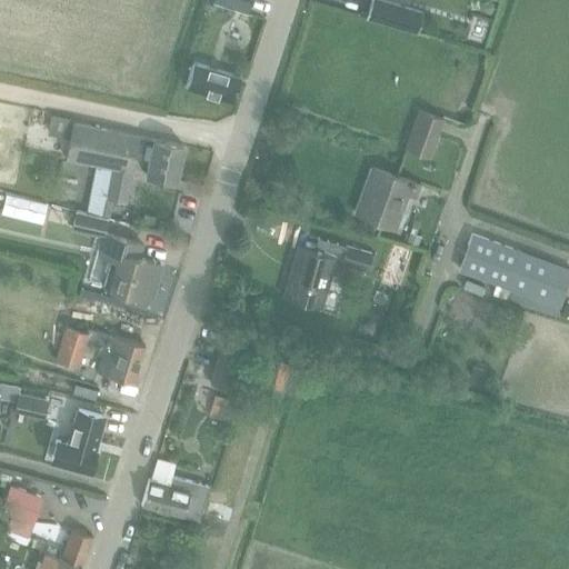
[(212,0),(212,2),(248,13),(251,0),(212,0)]
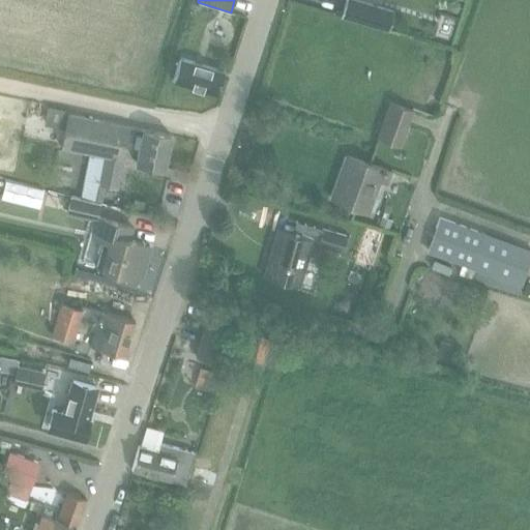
[(345,0),(341,16),(387,31),(393,13),(354,0),(345,0)]
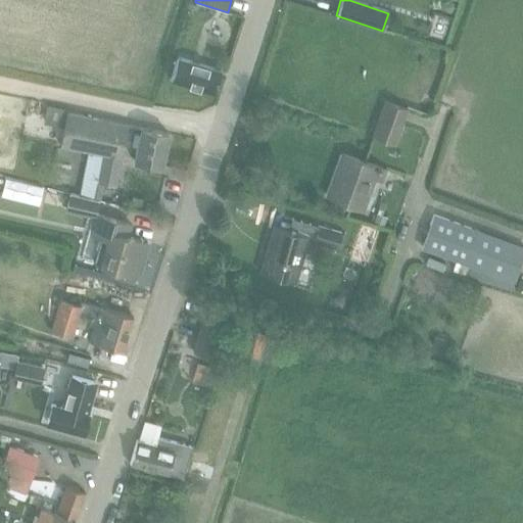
[(449,6),(444,26),(460,30),(465,11),(449,6)]
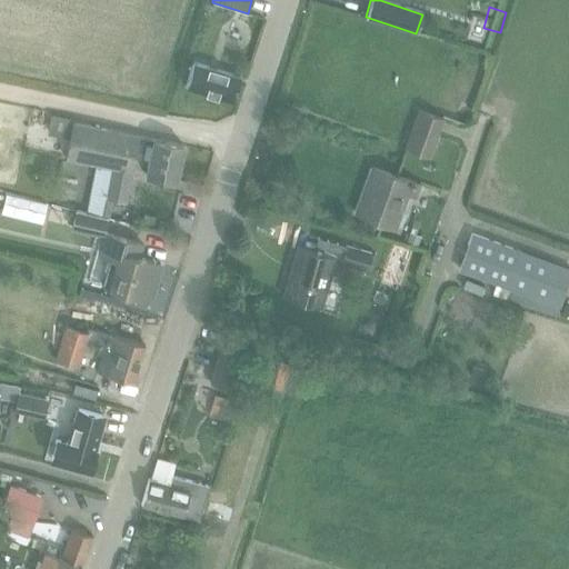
[(186,87),(232,101),(240,77),(193,62),(186,87)]
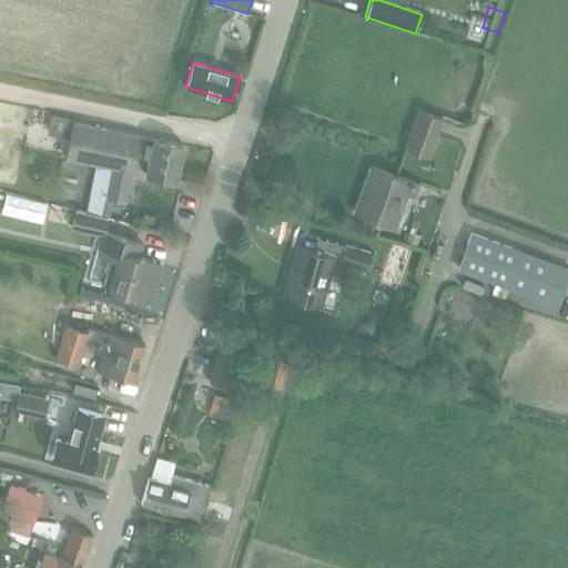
[(405,146),(426,154),(428,154),(442,119),(418,110),(405,146)]
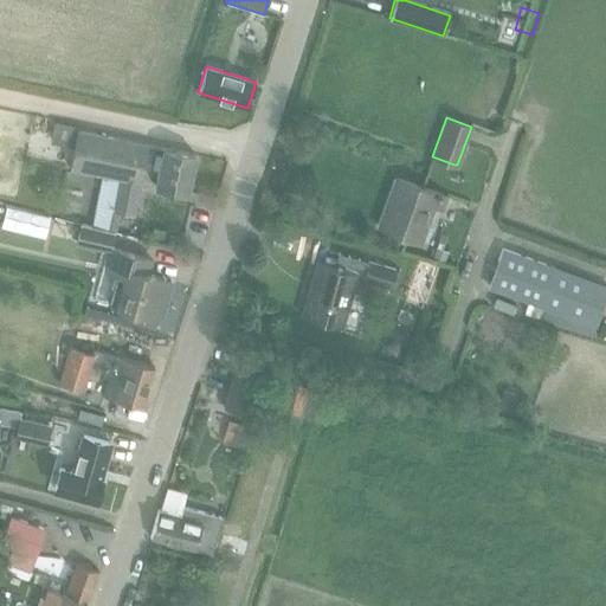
[(155,185),(165,187),(187,192),(195,155),(77,130),(70,165),(103,172),(91,227),(110,232),(115,211),(135,216),(146,163),(159,167),(155,185)]
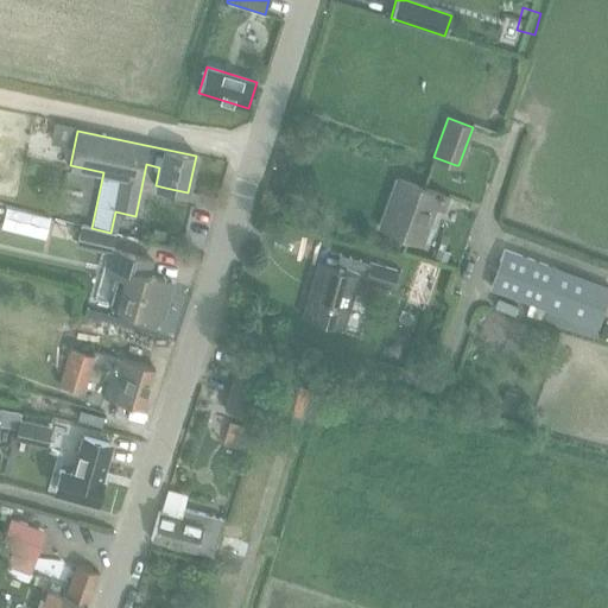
[(380,228),(403,236),(419,242),(432,208),(442,211),(447,197),(398,179),(380,228)]
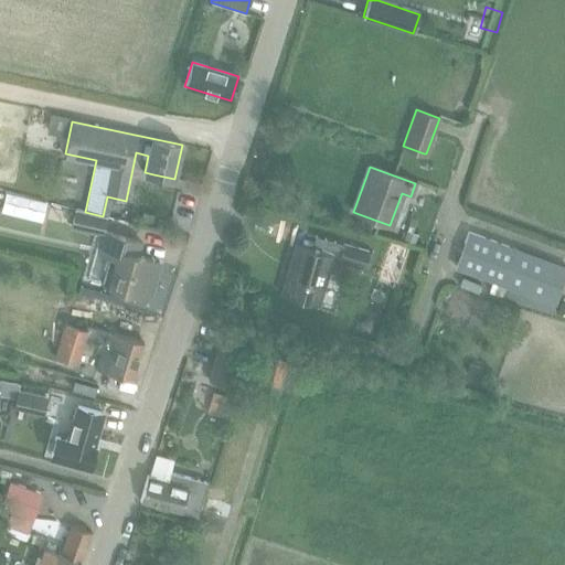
[(21,185),(17,202),(59,215),(64,200),(21,185)]
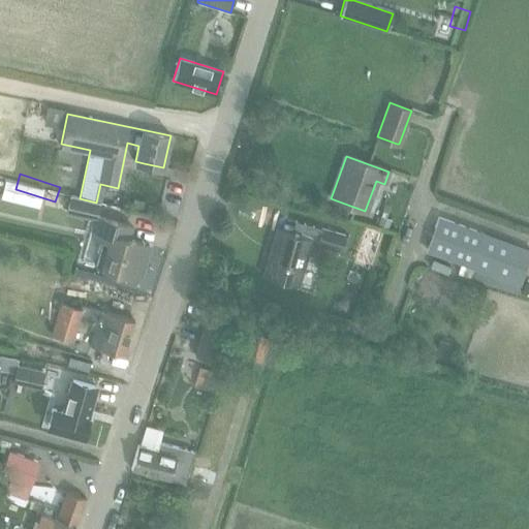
[(70,195),(66,213),(90,218),(91,215),(95,216),(98,203),(96,203),(80,198),(70,195)]
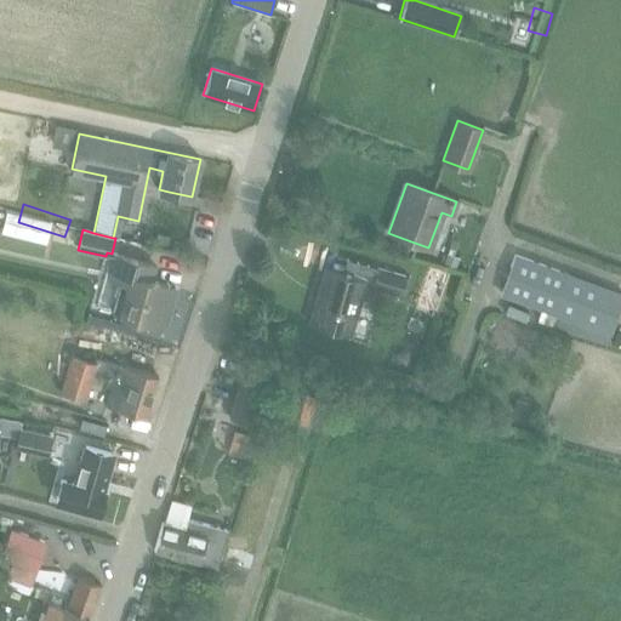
[(121,313),(140,318),(163,325),(170,302),(164,300),(167,285),(151,280),(154,266),(118,255),(110,279),(129,284),(121,313)]
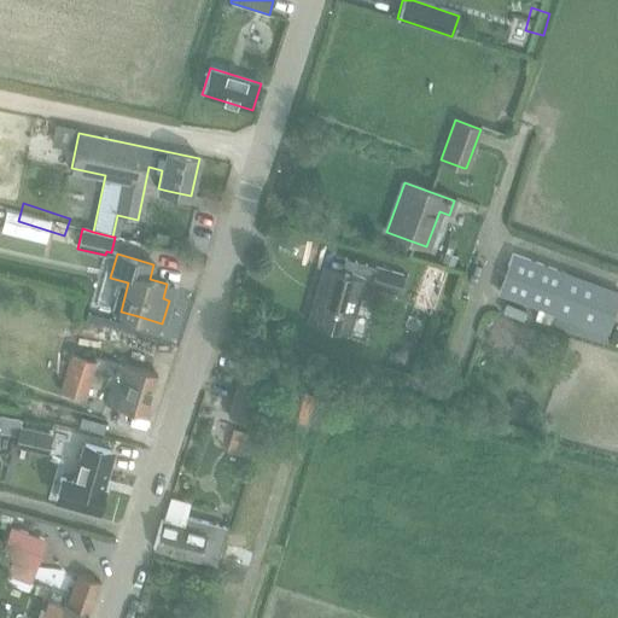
[(495,295),(605,334),(617,296),(617,292),(511,254),(495,295)]
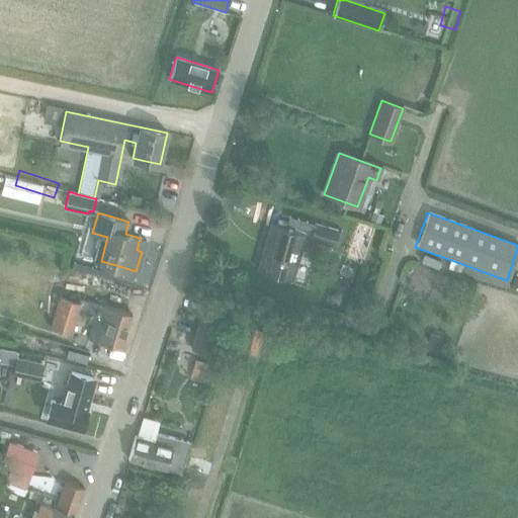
[(258,269),(277,275),(292,279),(306,234),(270,224),(258,269)]
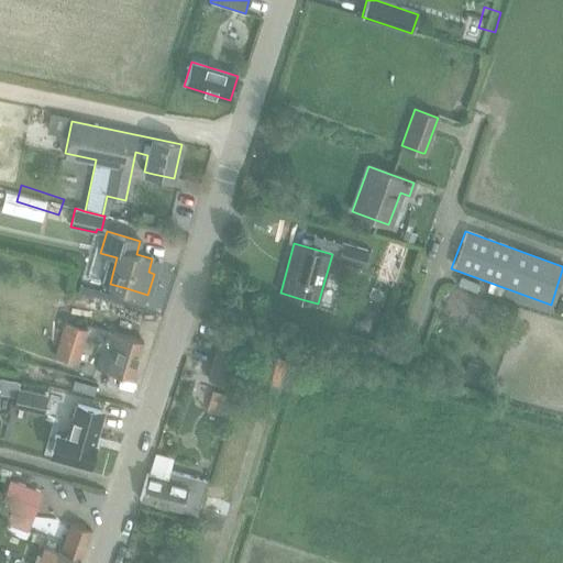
[(338,260),(363,267),(367,250),(342,243),(338,260)]
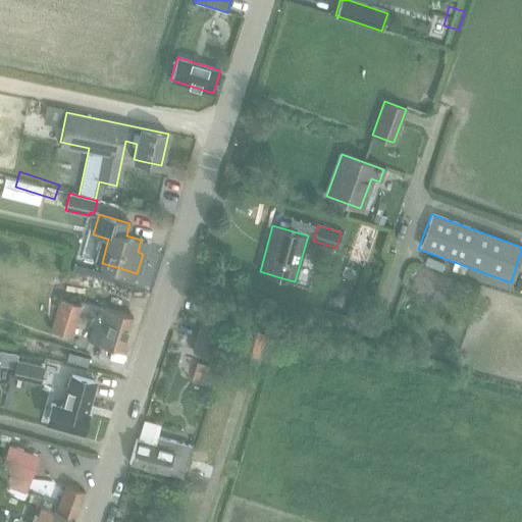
[(48,260),(38,264),(47,285),(56,281),(48,260)]
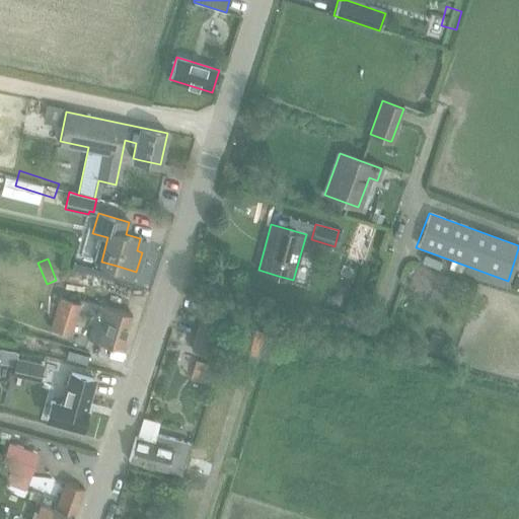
[(86,270),(84,281),(102,285),(104,274),(86,270)]
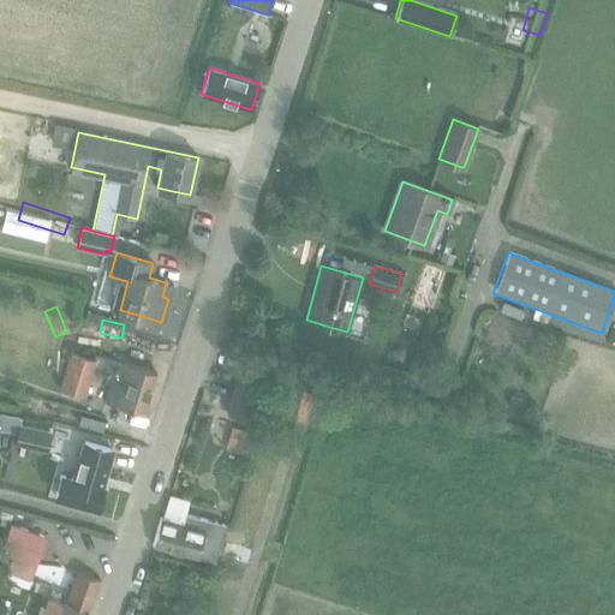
[(107,402),(120,407),(143,413),(156,372),(96,354),(95,358),(73,352),(61,390),(88,399),(96,372),(114,377),(107,402)]
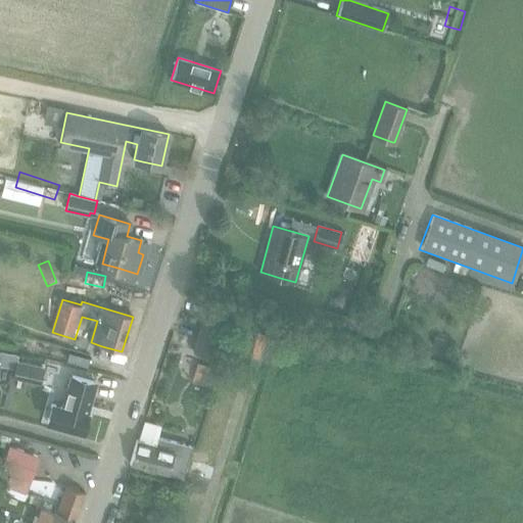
[(193,351),(217,359),(229,318),(205,311),(193,351)]
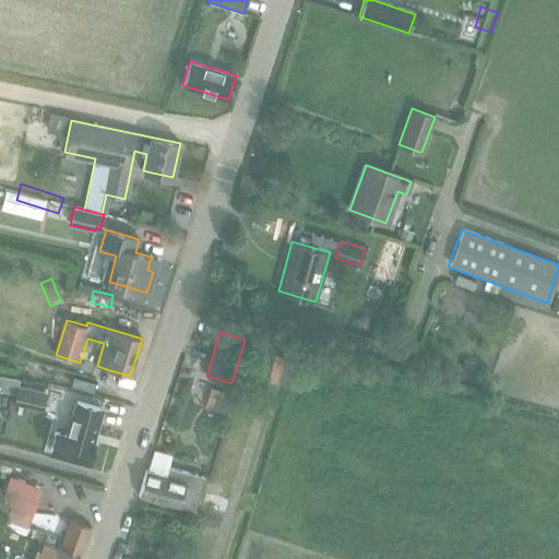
[(251,390),(272,396),(284,357),(263,351),(251,390)]
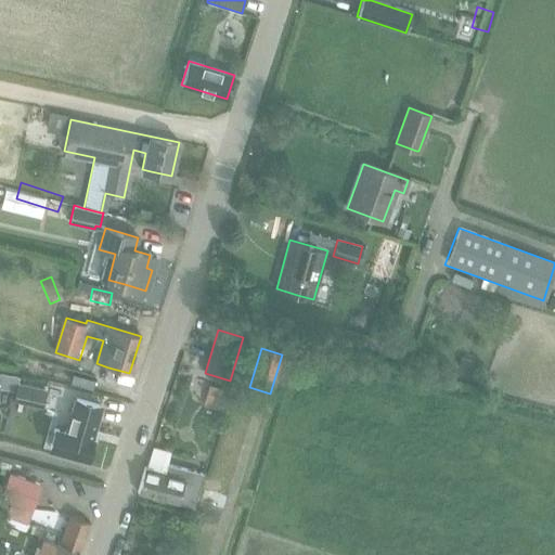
[(14,399),(42,405),(46,389),(17,383),(14,399)]
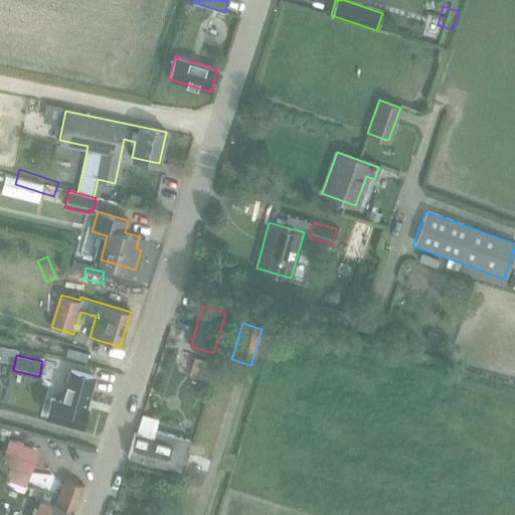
[(44,371),(58,376),(61,366),(46,362),(44,371)]
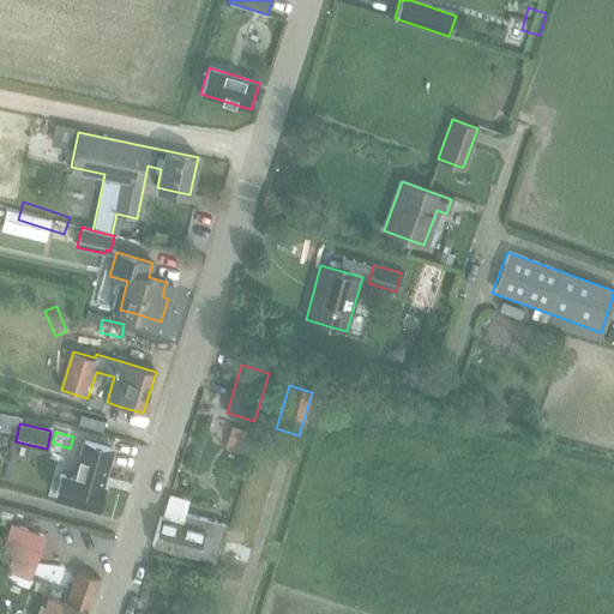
[(60,474),(54,494),(97,506),(103,486),(100,485),(110,447),(84,440),(73,477),(60,474)]
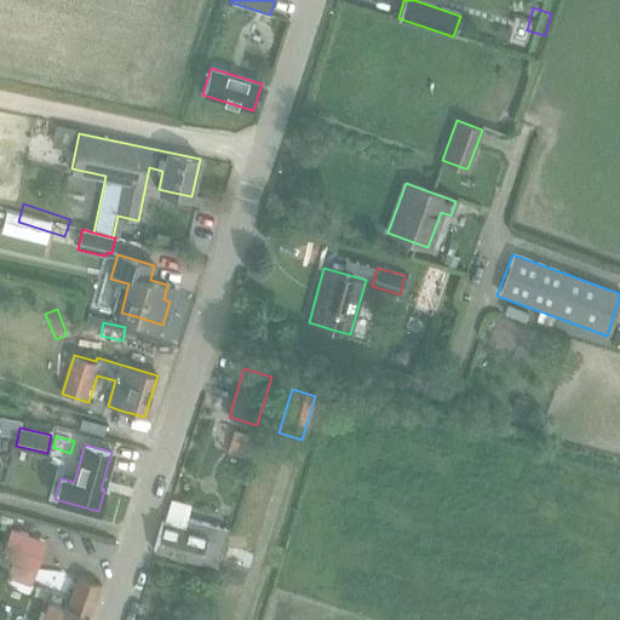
[(154,550),(177,557),(216,568),(228,530),(187,520),(184,528),(161,522),(154,550)]
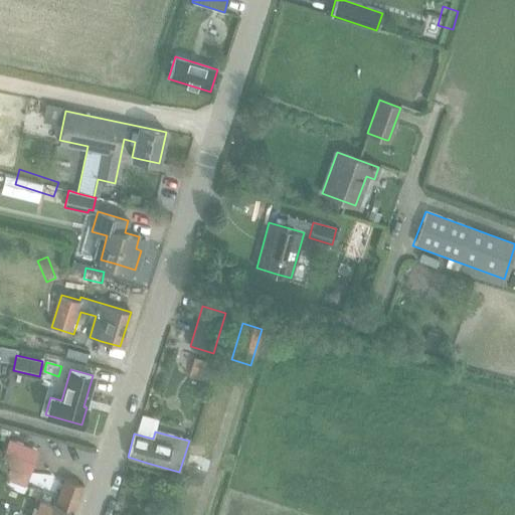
[(26,474),(41,475),(42,463),(28,461),(26,474)]
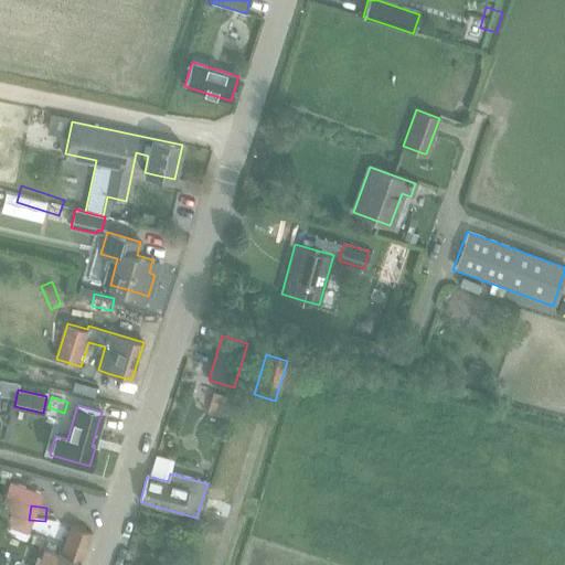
[(44,547),(38,564),(78,564),(92,532),(71,524),(60,554),(44,547)]
